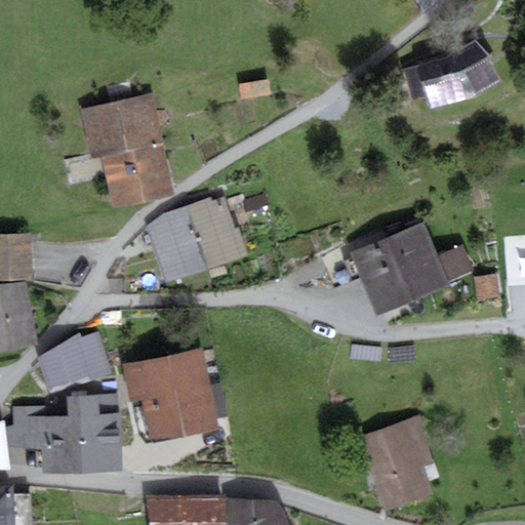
[(453,54),(416,64),(428,111),(471,101),(500,82),(476,40),(453,54)]
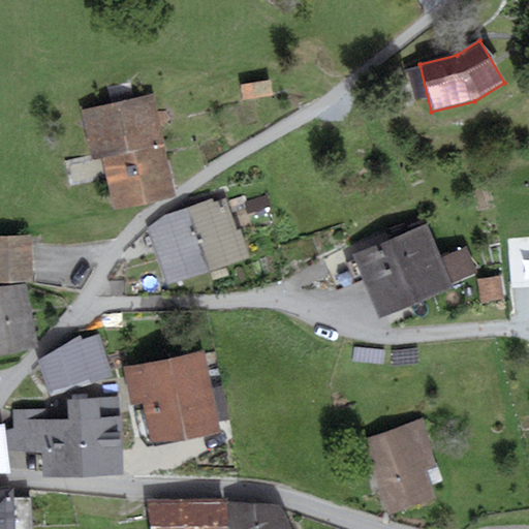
[(153,87),(83,103),(94,151),(105,149),(118,200),(176,188),(153,87)]
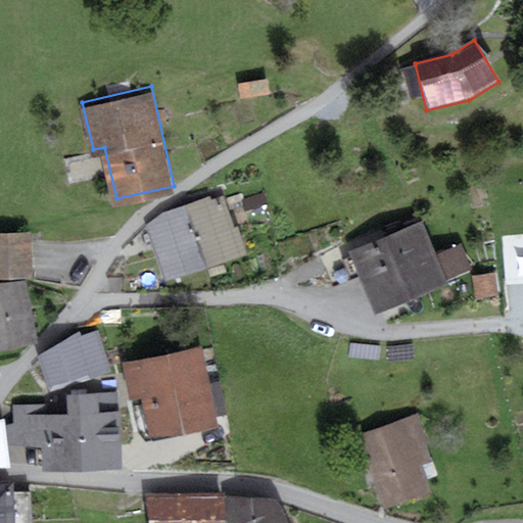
[(271,86),(242,89),(244,103),(273,100),(271,86)]
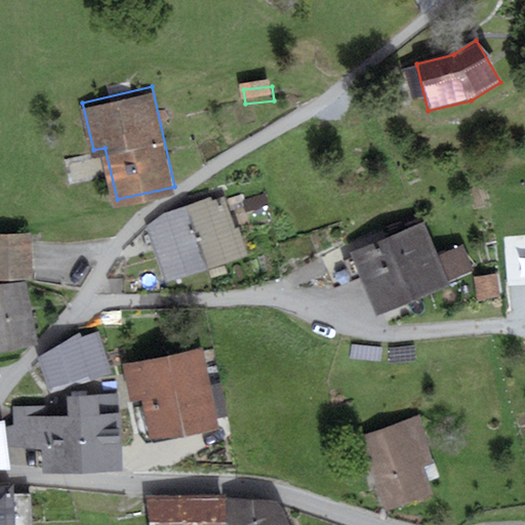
[(161,214),(145,227),(164,283),(247,255),(238,230),(235,231),(224,198),(211,202),(209,198),(161,214)]
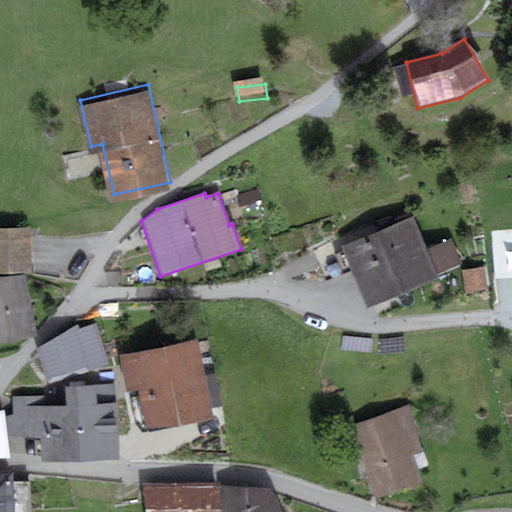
[(414,216),(342,246),(368,308),(437,279),(436,275),(462,265),(450,238),(427,247),(414,216)]
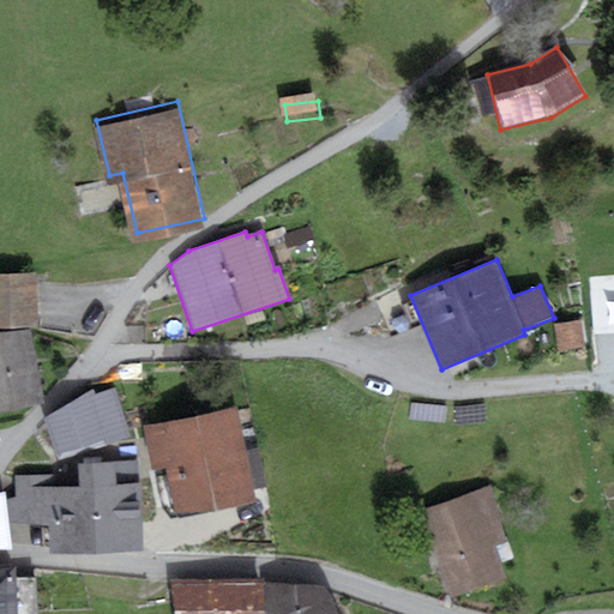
[(36,268),(0,269),(0,318),(38,317),(36,268)]
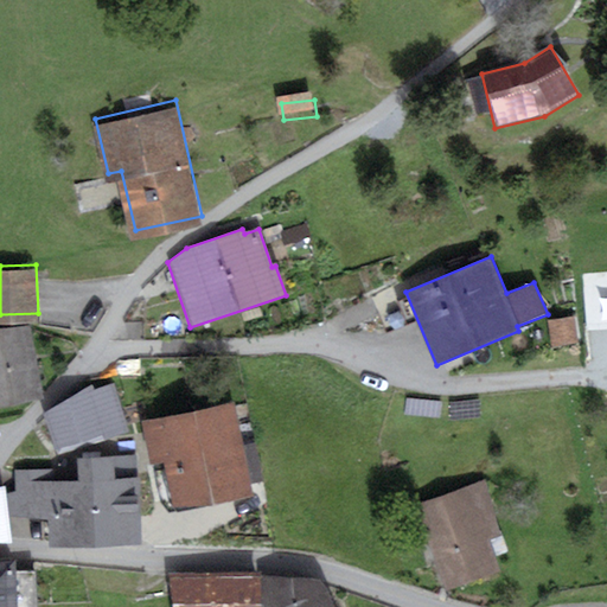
[(575,318),(547,321),(550,349),(577,345),(575,318)]
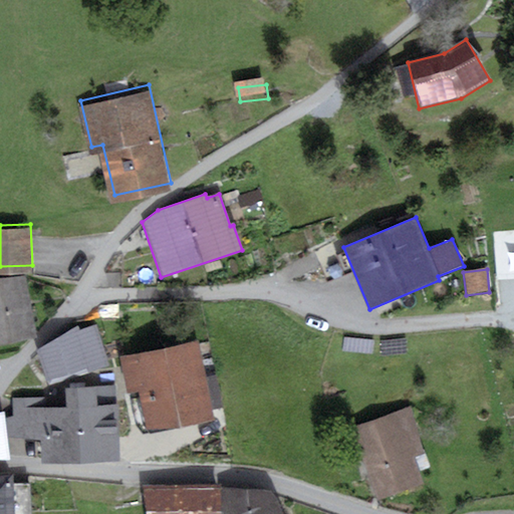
[(24,273),(0,273),(0,336),(38,330),(24,273)]
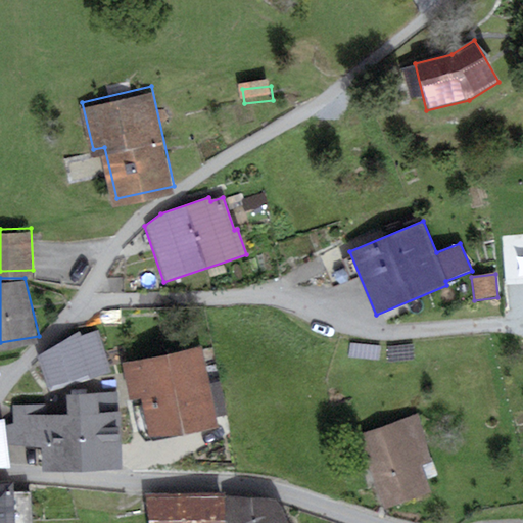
[(82,336),(40,362),(51,393),(113,373),(100,335),(84,340),(82,336)]
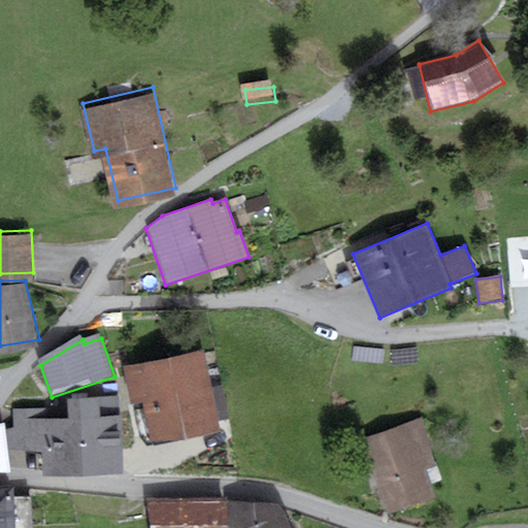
[(201,355),(127,370),(133,400),(142,398),(152,441),(217,428),(201,355)]
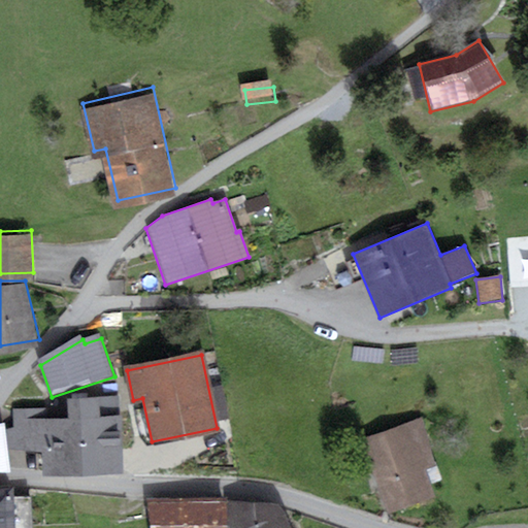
[(43,410),(14,411),(15,448),(44,449),(46,472),(120,470),(117,399),(73,401),(73,422),(43,422),(43,410)]
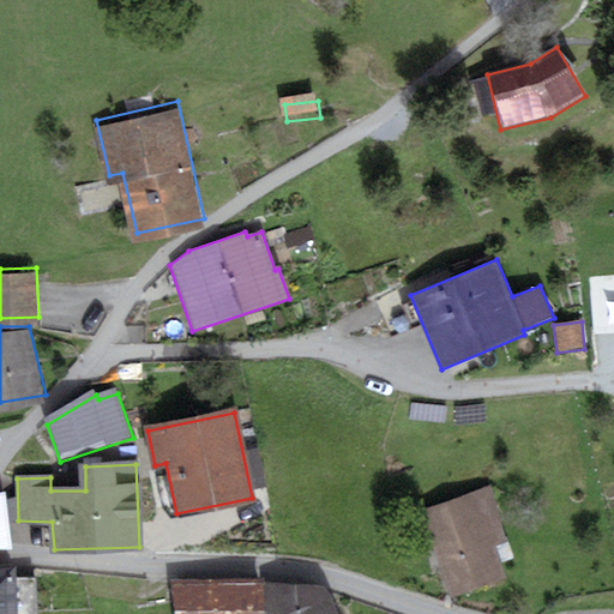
[(488,492),(422,523),(461,602),(509,579),(497,554),(515,546),(488,492)]
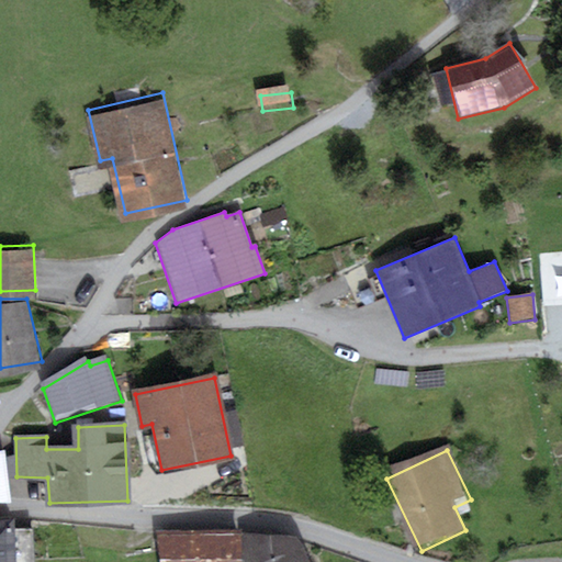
[(0,499),(9,501),(3,453),(0,453),(0,499)]
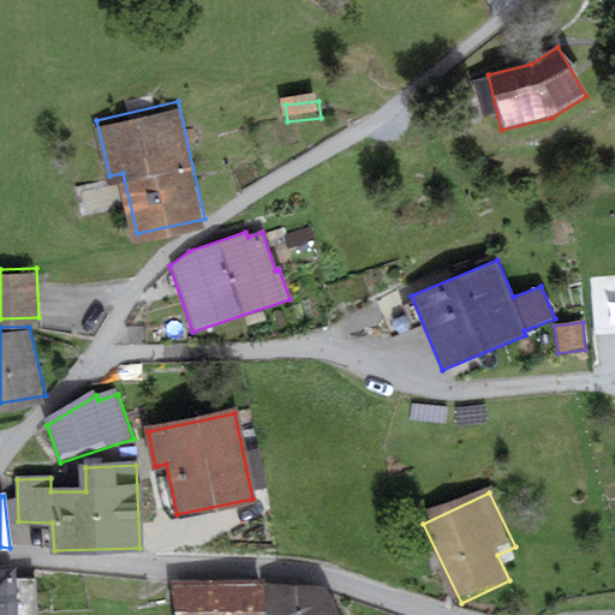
[(13,614),(12,572),(0,572),(0,614),(13,614)]
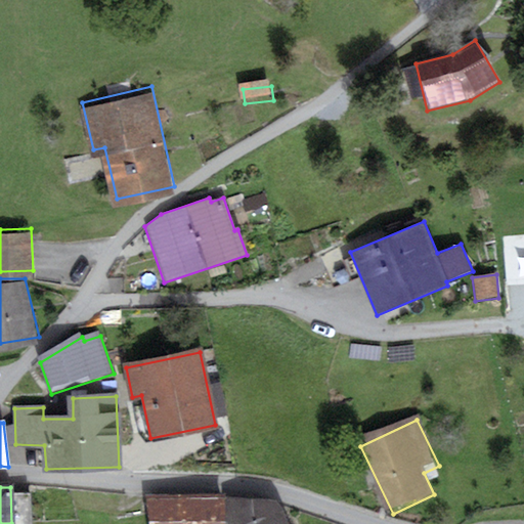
[(223,498),(148,499),(151,523),(223,523),(223,519),(223,498)]
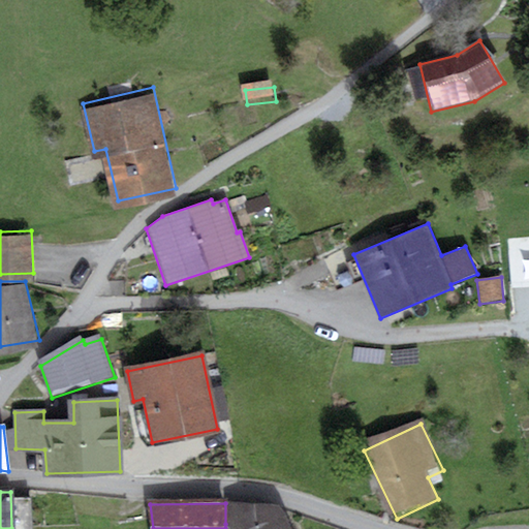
[(286,528),(278,508),(225,503),(225,524),(227,528),(286,528)]
